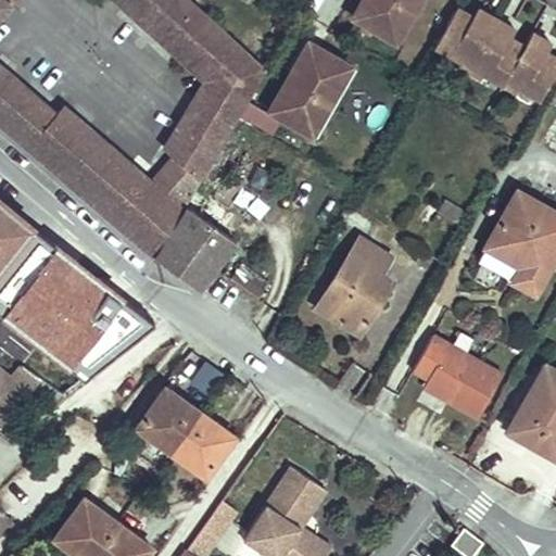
[(115,0),(204,80),(165,148),(175,156),(152,184),(64,108),(57,116),(0,66),(0,12),(8,4),(2,0),(0,0),(0,123),(153,255),(266,68),(190,0),(115,0)]
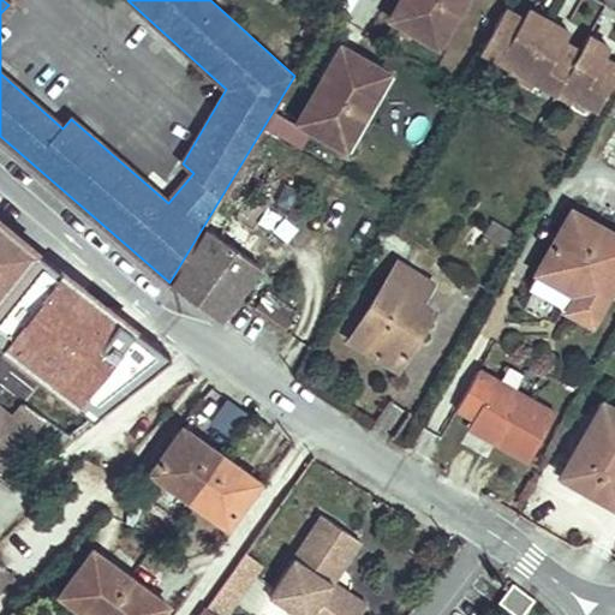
[(400,0),(390,18),(437,46),(463,0),(400,0)]
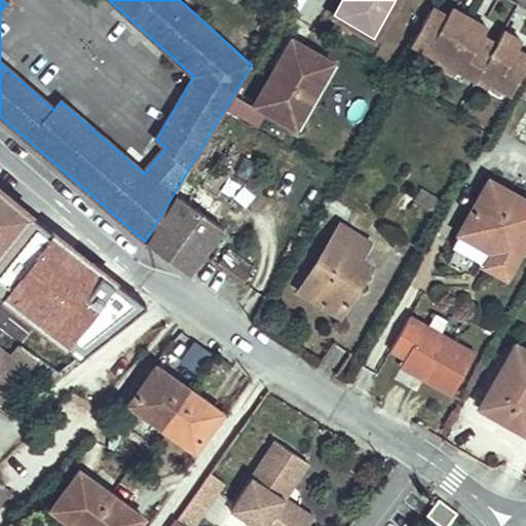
[(444,62),(470,17),(455,9),(451,17),(447,15),(433,7),(411,43),(430,54),(444,62)]
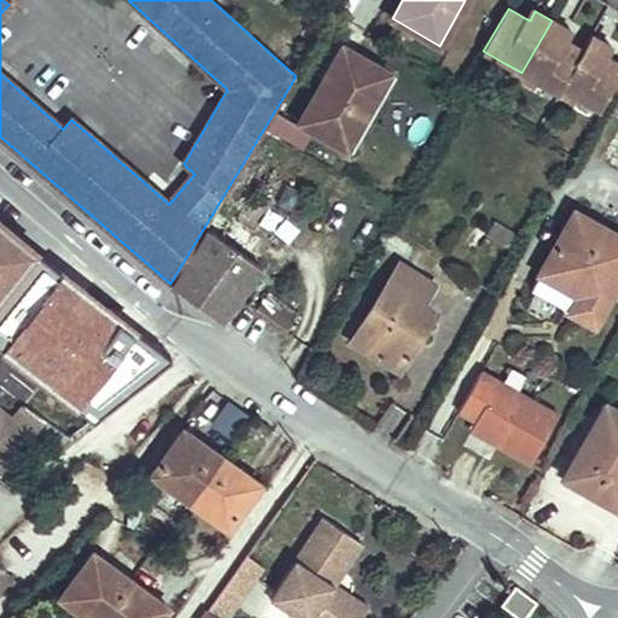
[(525,18),(530,21),(535,11),(530,9),(525,18)]
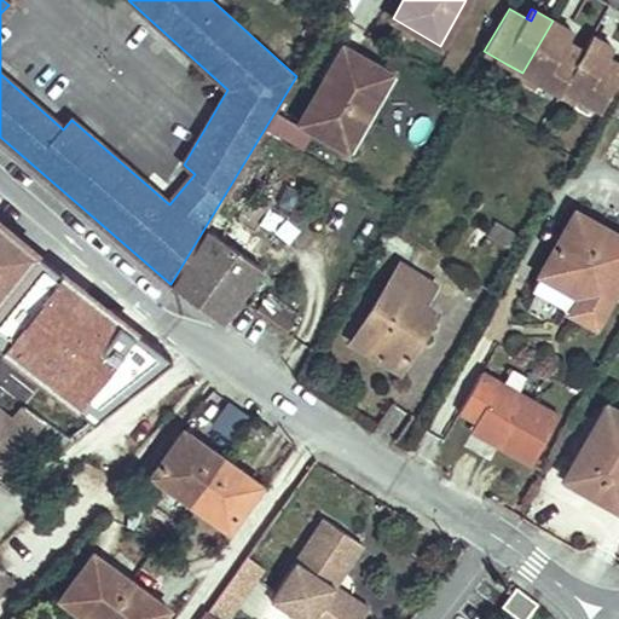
[(562,88),(584,51),(568,41),(563,39),(568,29),(553,21),(522,73),(538,81),(560,94),(562,88)]
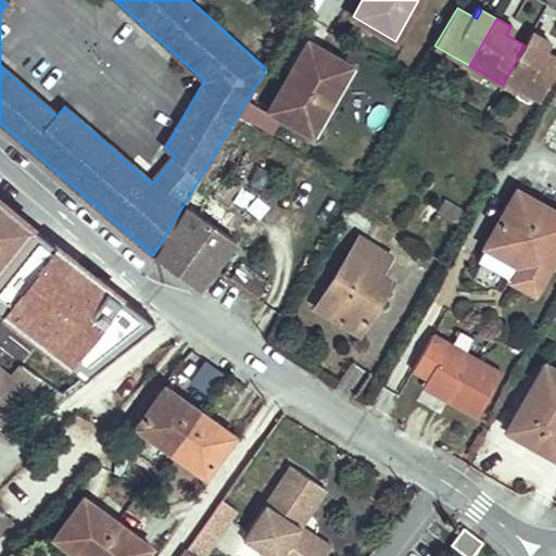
[(510,26),(506,35),(510,37),(515,29),(510,26)]
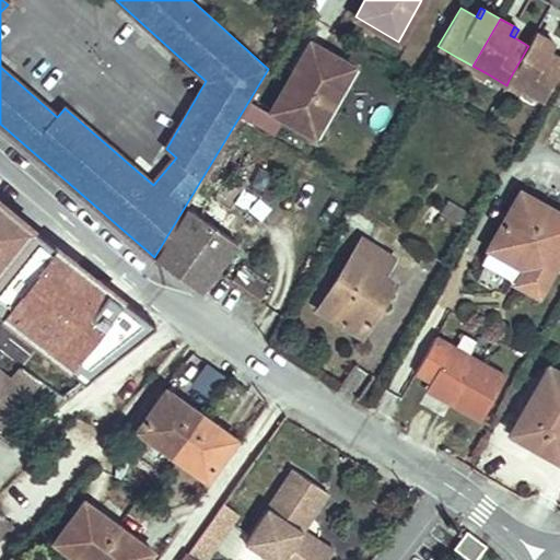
[(523,89),(544,100),(559,70),(559,57),(550,51),(546,49),(551,41),(536,33),(528,46),(509,80),(523,89)]
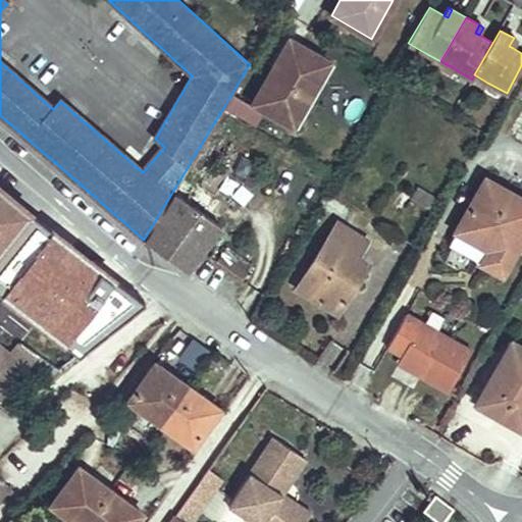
[(514,38),(509,46),(513,48),(517,41),(514,38)]
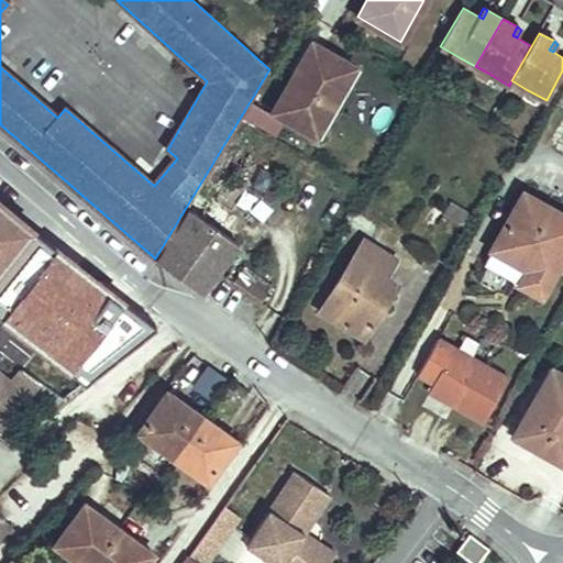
[(272,111),(315,136),(355,67),(312,42),(272,111)]
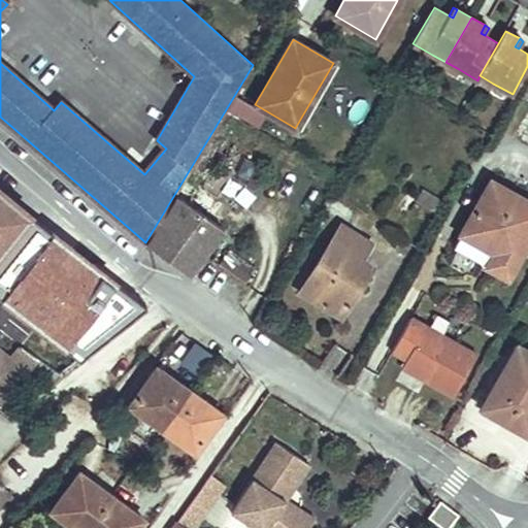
[(442,66),(446,62),(432,55),(429,59),(442,66)]
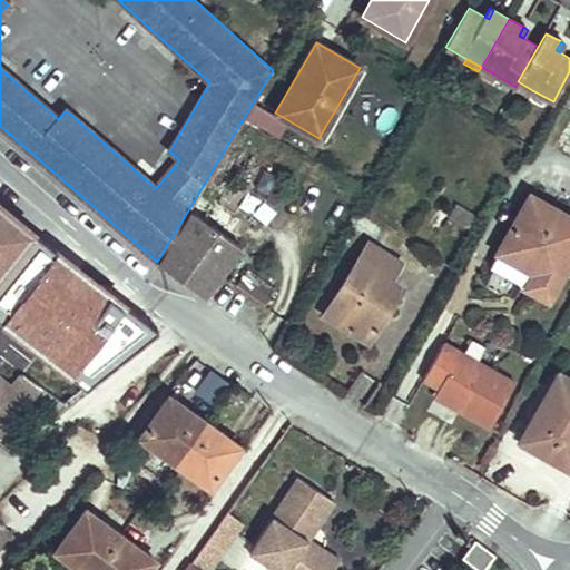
[(495,75),(481,67),(478,71),(492,80),(495,75)]
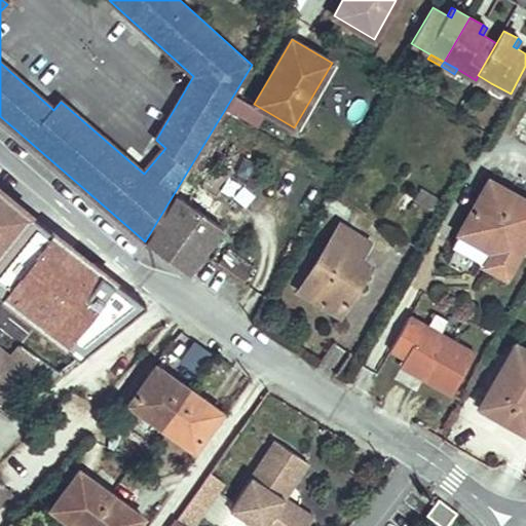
[(491,83),(478,75),(476,80),(489,87),(491,83)]
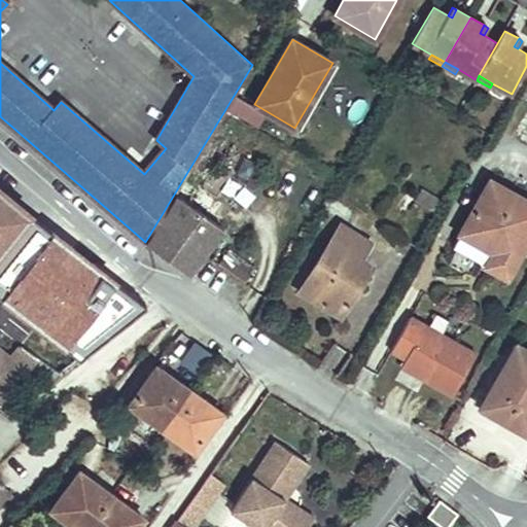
[(257,127),(265,114),(236,98),(229,110),(257,127)]
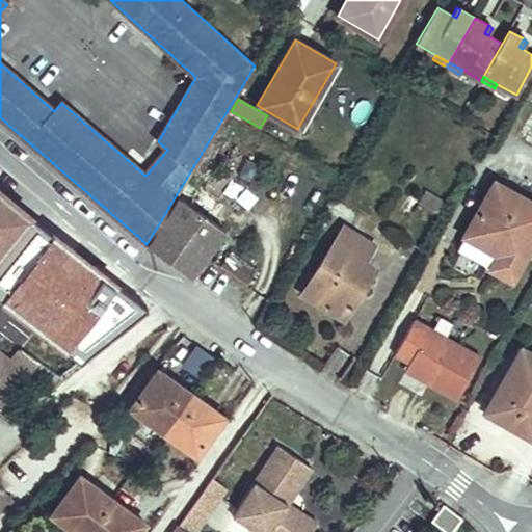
[(514,274),(531,243),(531,204),(495,183),(464,236),(499,256),(495,263),(514,274)]
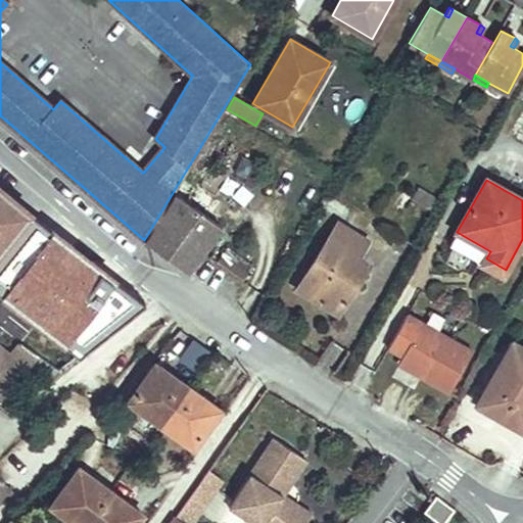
[(439,198),(419,187),(412,199),(432,210),(439,198)]
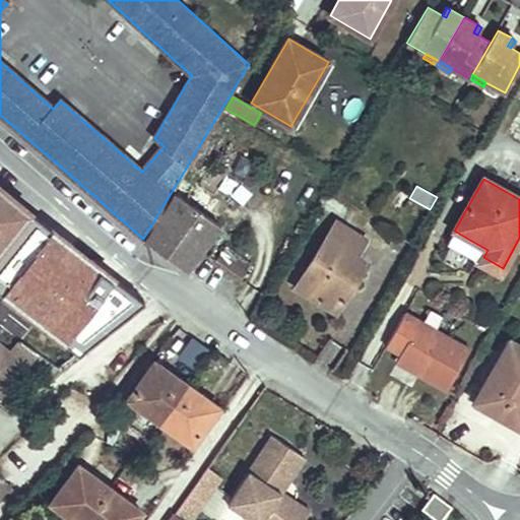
[(0,250),(30,212),(0,187),(0,250)]
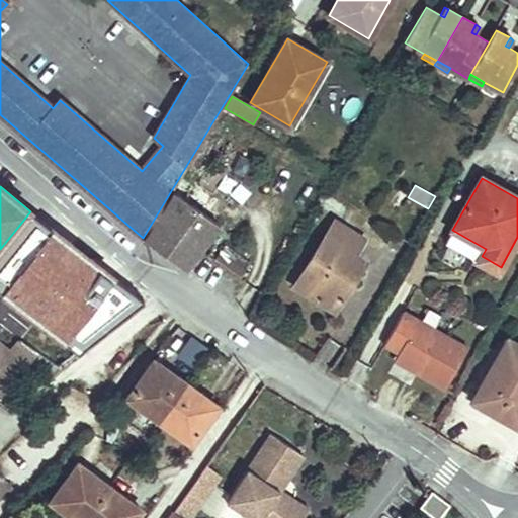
[(143,238),(183,268),(218,224),(172,190),(143,238)]
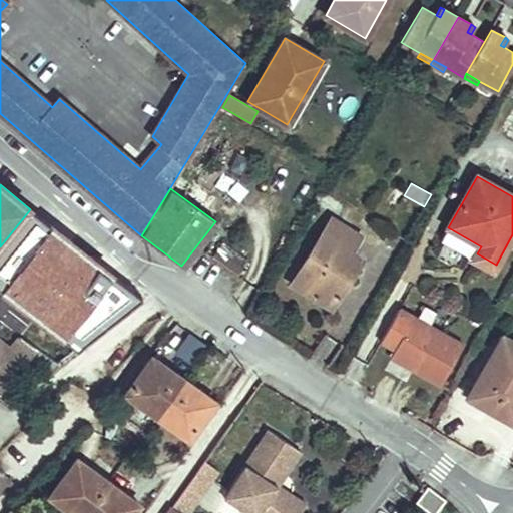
[(402,194),(395,190),(386,204),(393,208),(402,194)]
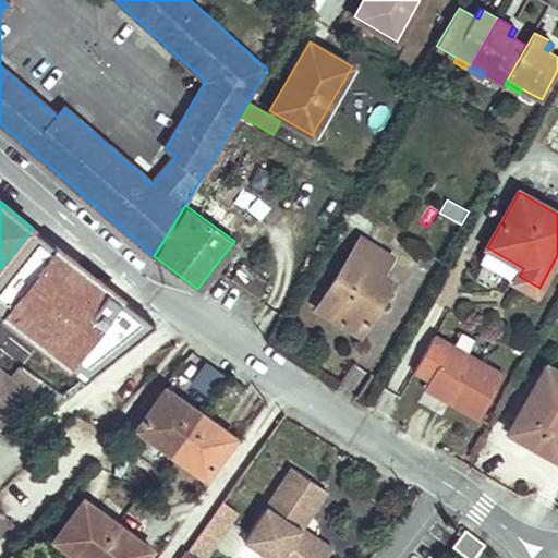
[(374,225),(351,209),(343,221),(366,237),(374,225)]
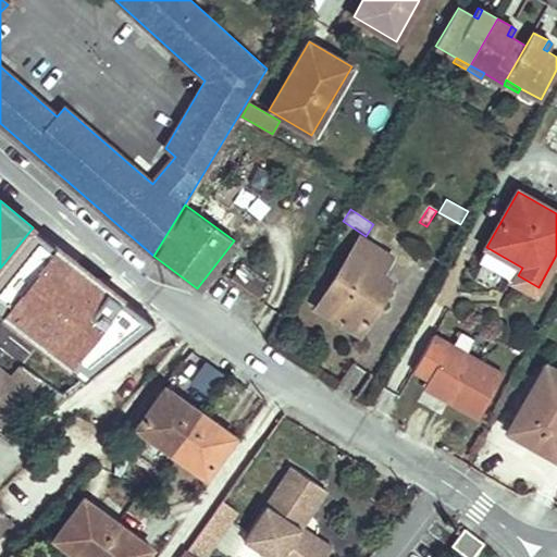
[(342,240),(347,233),(339,227),(334,235),(342,240)]
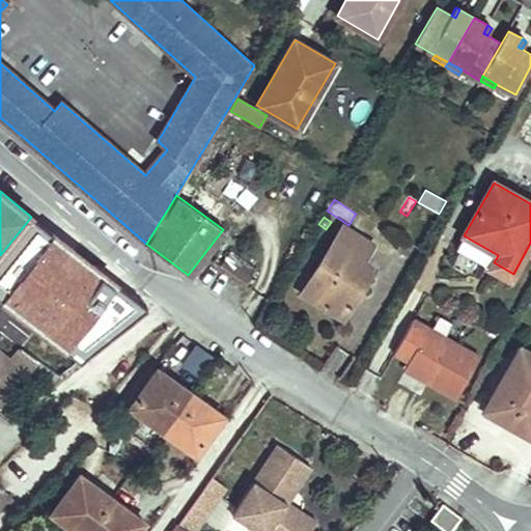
[(333,310),(339,301),(351,308),(374,269),(363,261),(372,246),(342,226),(302,291),(333,310)]
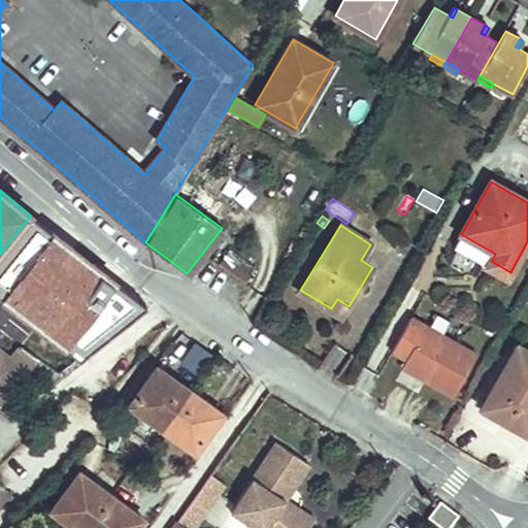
[(495,254),(461,234),(454,248),(487,267),(491,261),(495,254)]
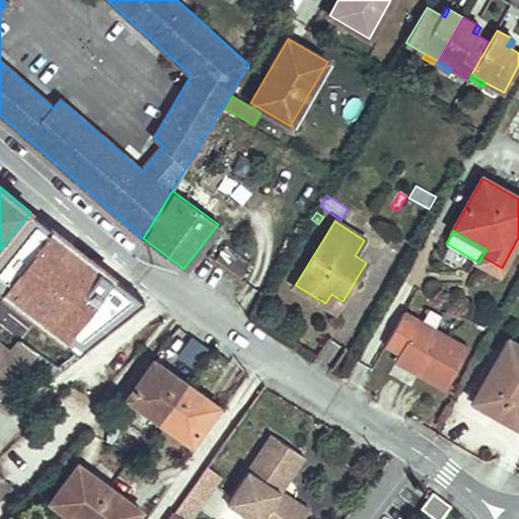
[(399,251),(403,243),(392,236),(387,244),(399,251)]
